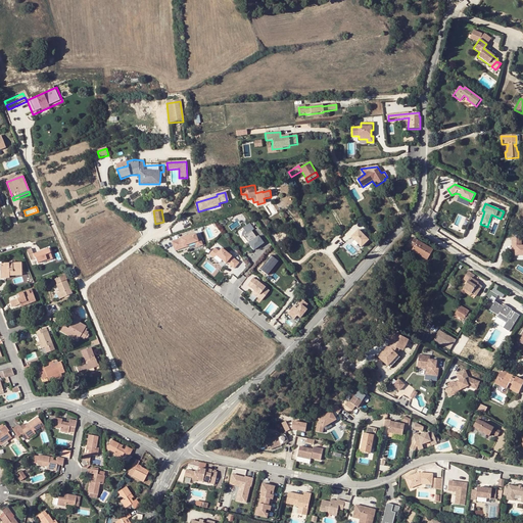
[(249,225),(242,230),(246,235),(251,231),(253,230),(249,225)]
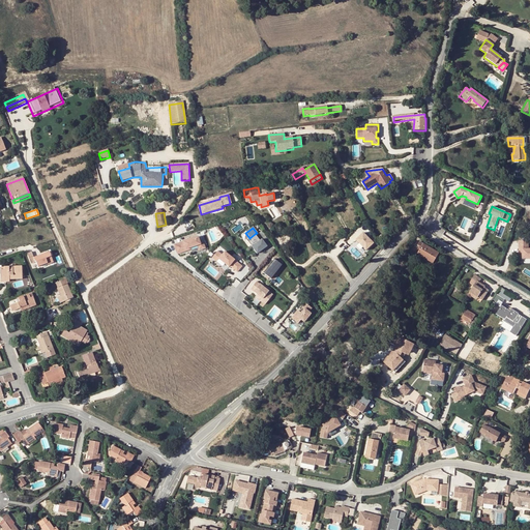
[(374,243),(362,233),(355,240),(366,251),(374,243)]
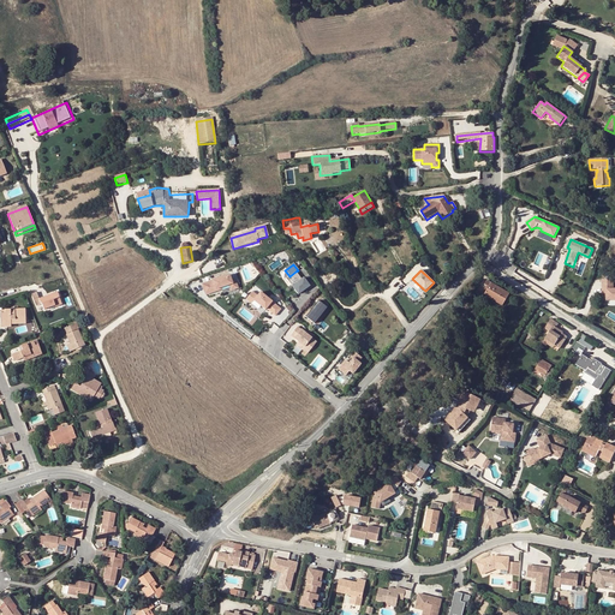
[(302,279),(296,272),(290,276),(286,279),(298,294),(310,286),(304,278),(302,279)]
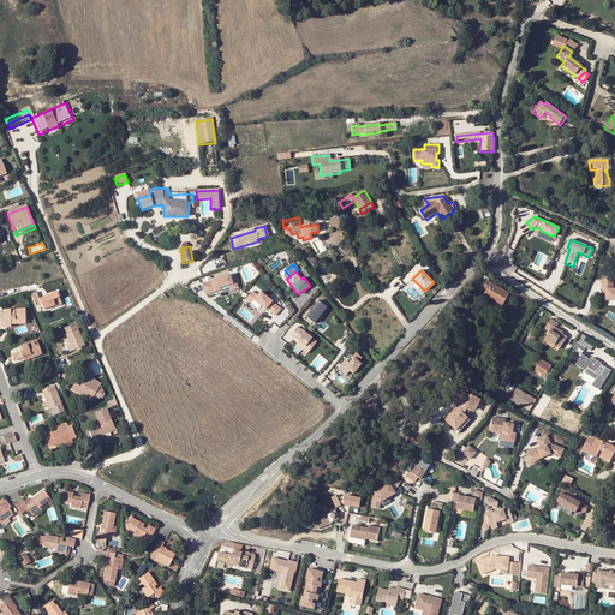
[(202,285),(206,294),(216,291),(215,290),(221,287),(230,285),(231,291),(238,288),(236,280),(232,281),(230,275),(202,285)]
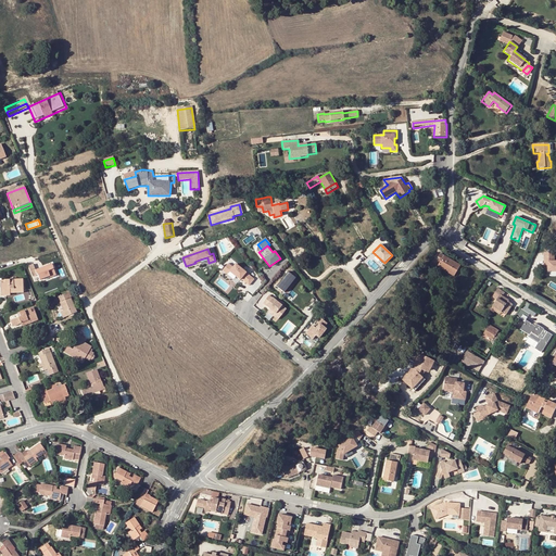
[(544,253),(544,262),(547,262),(548,265),(548,272),(555,270),(555,261),(554,262),(554,253),(544,253)]
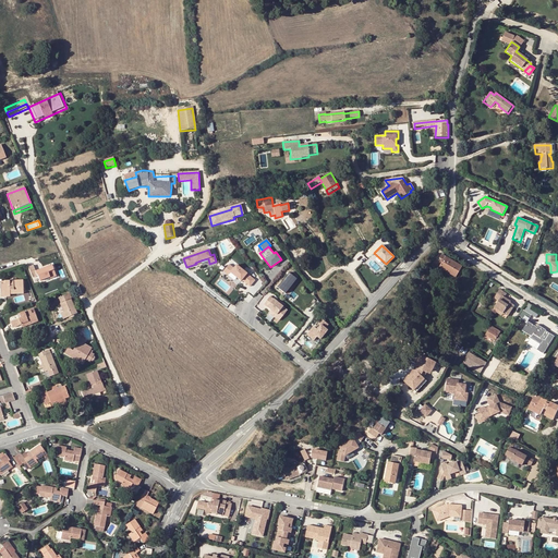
[(439,259),(440,261),(444,262),(443,265),(441,264),(439,267),(456,278),(462,267),(441,255),(439,259)]
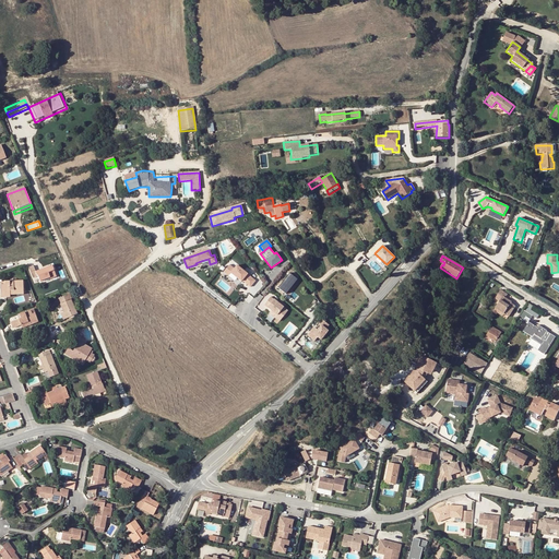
[(229,264),(224,272),(228,276),(230,273),(241,282),(242,281),(250,287),(256,281),(237,265),(234,269),(229,264)]
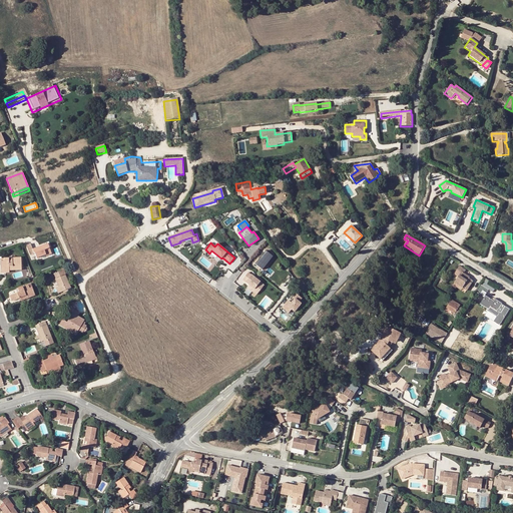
[(46,257),(51,254),(48,248),(50,247),(48,243),(32,249),(30,244),(26,245),(29,255),(34,253),(36,258),(39,257),(39,258),(45,255),(46,257)]
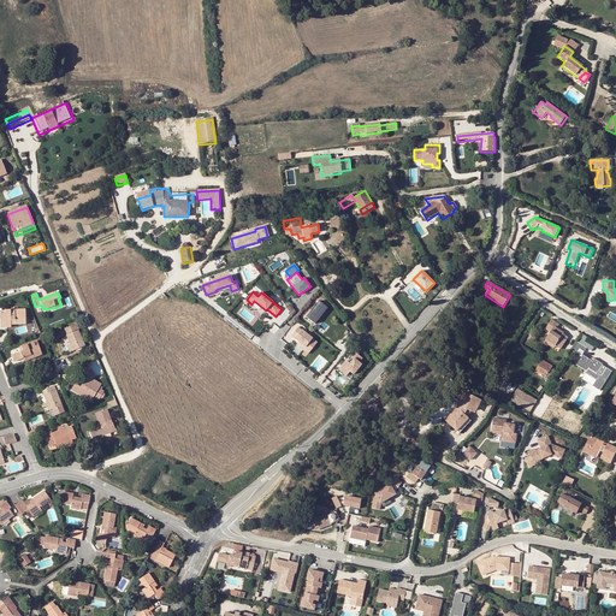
[(325,308),(318,302),(306,319),(312,324),(325,308)]
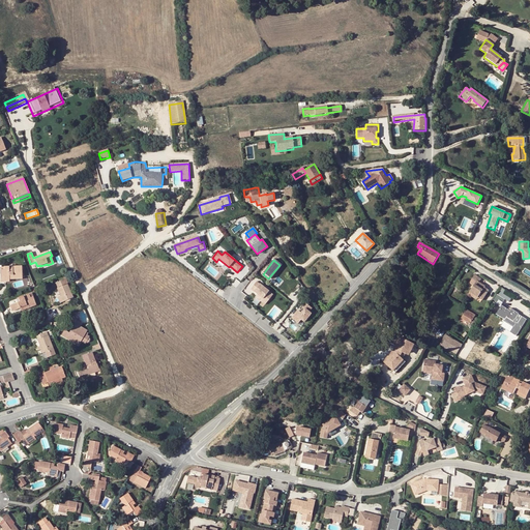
[(270,281),(282,266),(280,265),(268,278),(270,281)]
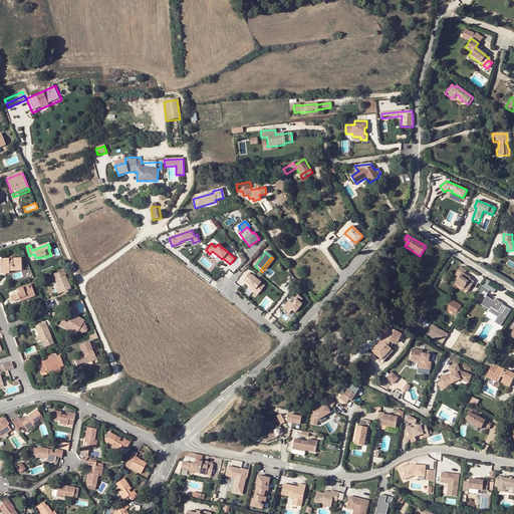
[(21,271),(20,258),(3,259),(3,262),(0,261),(0,273),(8,274),(8,271),(21,271)]
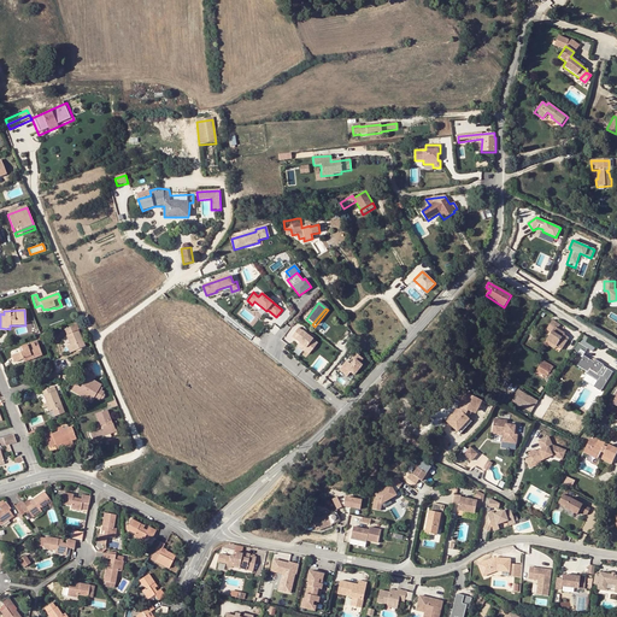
[(551,333),(546,341),(556,347),(560,350),(569,339),(564,335),(564,334),(557,330),(559,325),(552,321),(546,330),(551,333)]
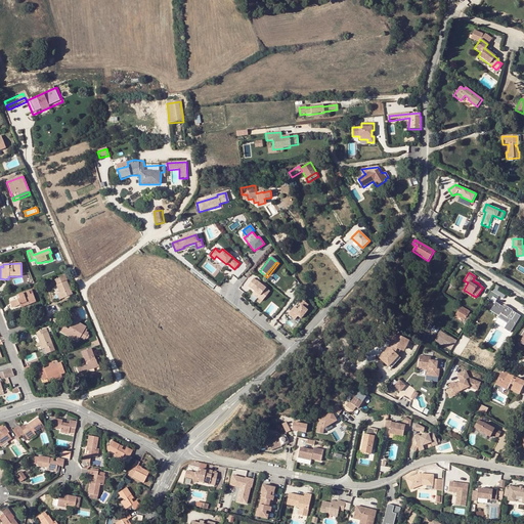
[(67,280),(64,276),(55,279),(55,281),(57,285),(55,285),(58,293),(56,294),(58,300),(72,295),(66,281),(67,280)]
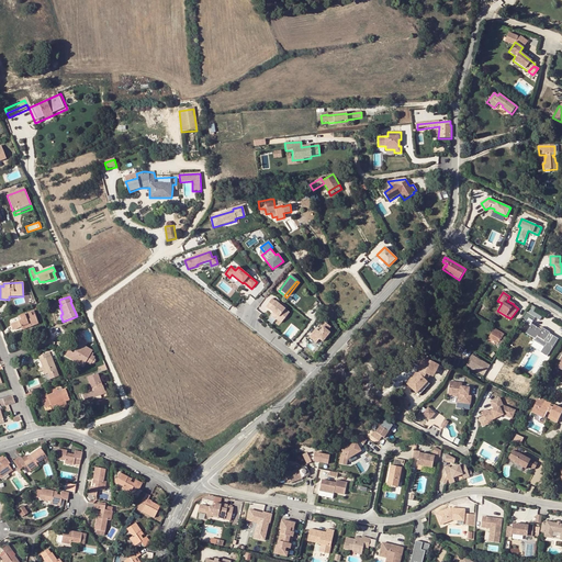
[(266,306),(269,310),(285,317),(290,313),(272,299),(266,306)]
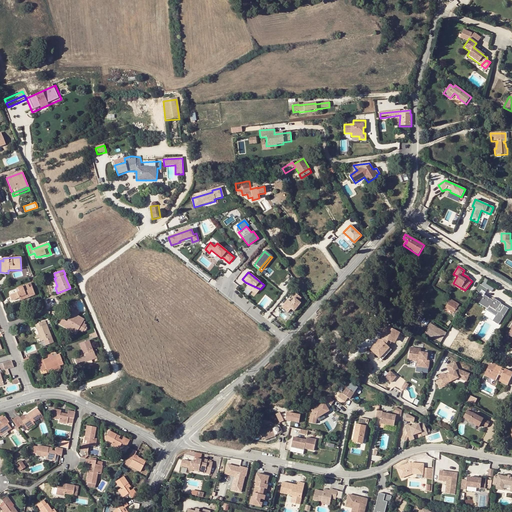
[(481,296),(483,297),(484,295),(487,290),(491,292),(493,289),(486,284),(488,281),(484,279),(481,285),(479,284),(475,292),(479,294),(480,293),(482,295),(481,296)]
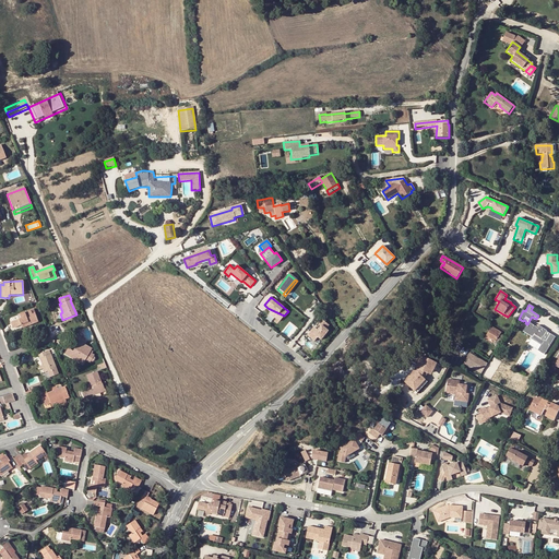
[(284,316),(268,308),(271,310),(270,312),(269,313),(280,321),(284,316)]
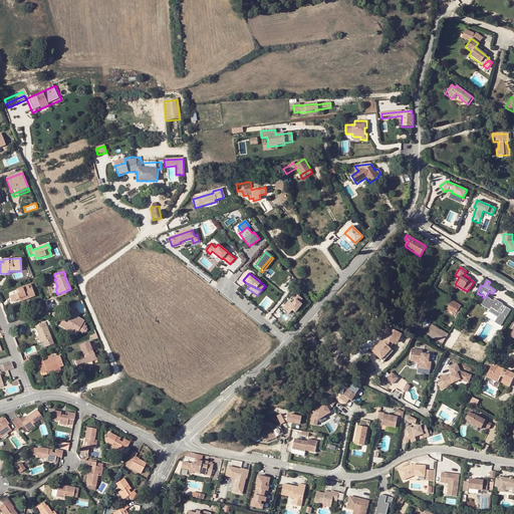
[(19,302),(34,296),(30,284),(17,289),(18,292),(9,296),(11,301),(18,299),(19,302)]
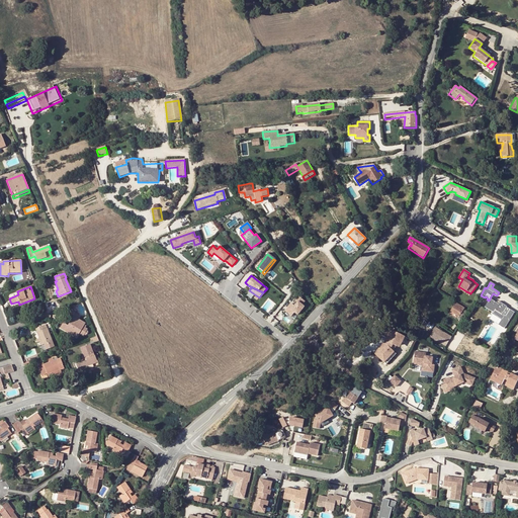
[(298,294),(293,300),(296,304),(294,307),(290,305),(284,312),(291,317),(293,314),(296,316),(304,308),(300,306),(304,303),(301,299),(303,298),(298,294)]
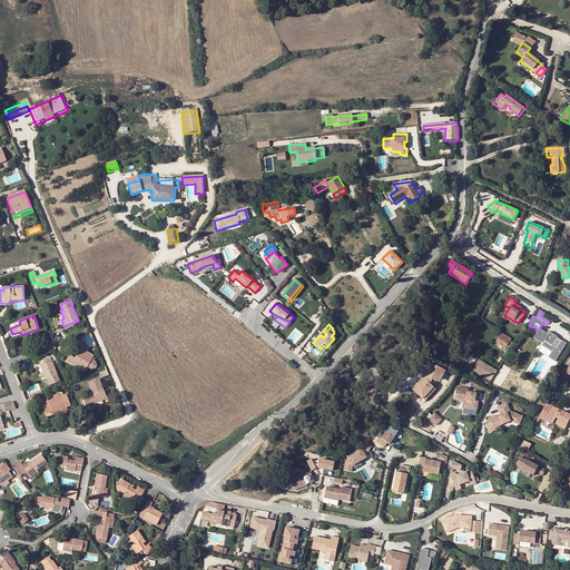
[(539,328),(538,331),(533,338),(541,343),(543,342),(554,349),(551,352),(548,357),(554,362),(566,344),(557,338),(558,337),(550,332),(548,334),(539,328)]
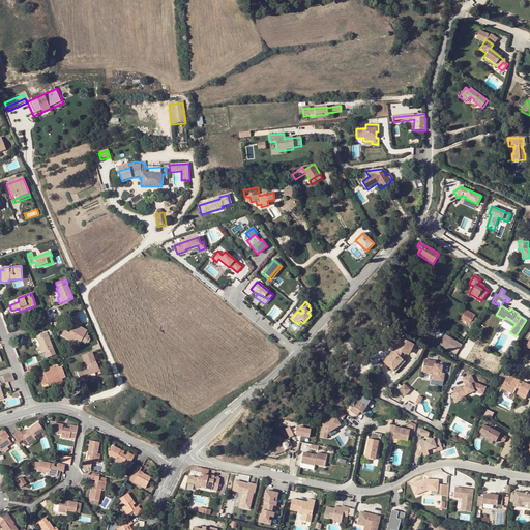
[(470,324),(474,318),(475,316),(466,311),(461,318),(470,324)]
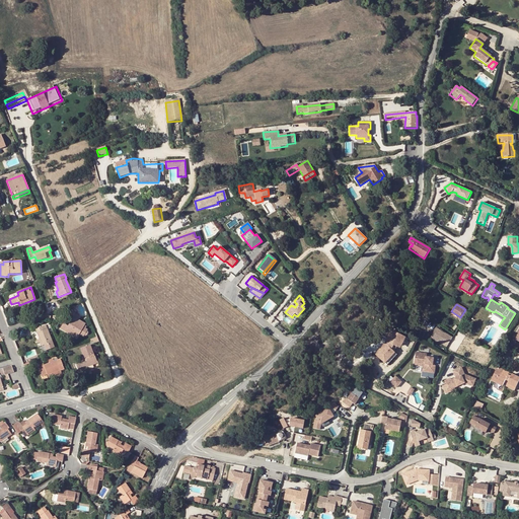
[(75,313),(71,311),(67,318),(70,320),(66,329),(77,337),(84,323),(77,319),(79,316),(74,314),(75,313)]
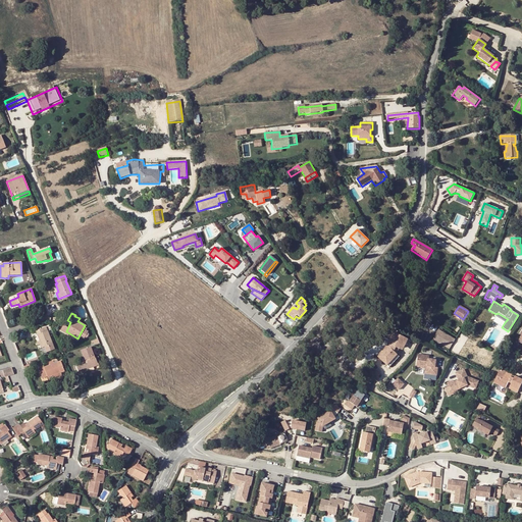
[(452,316),(461,322),(463,319),(454,313),(452,316)]
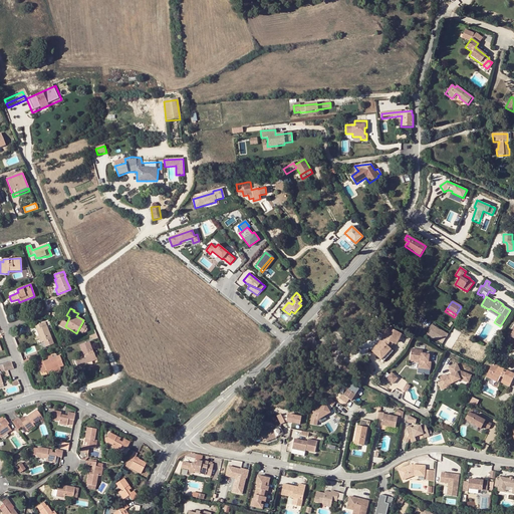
[(456,314),(454,317),(457,319),(463,310),(460,308),(456,314)]
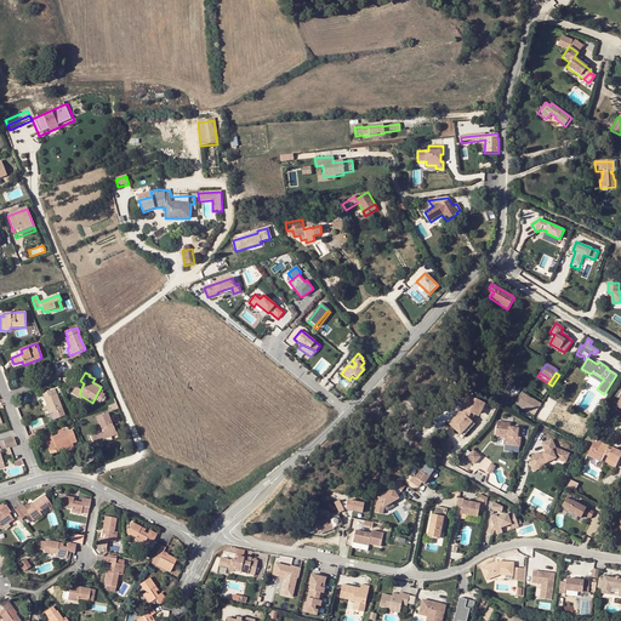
[(592,372),(590,374),(588,377),(590,379),(590,377),(600,383),(604,380),(592,372)]
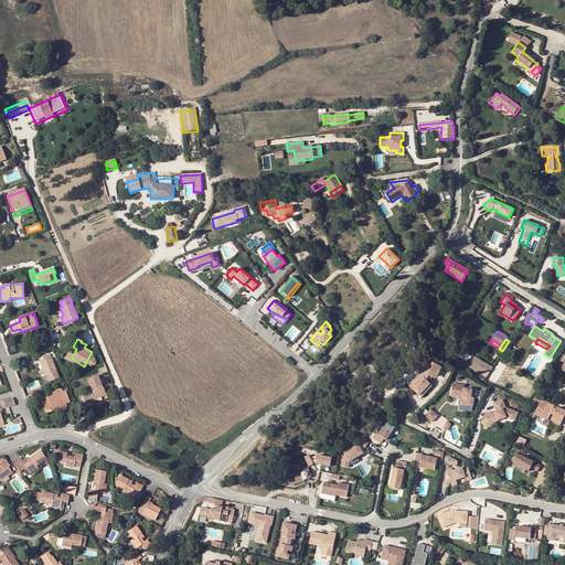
[(38,359),(42,370),(45,376),(56,372),(49,354),(38,359)]
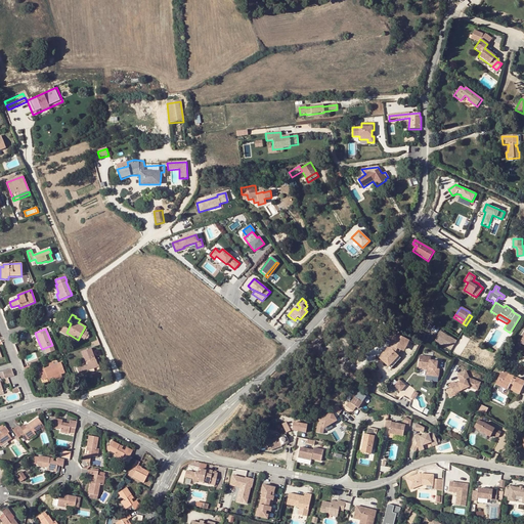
[(456,341),(440,331),(435,340),(451,349),(456,341)]
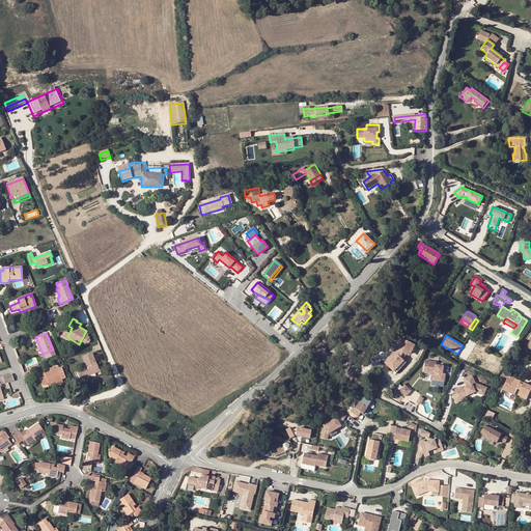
[(388,358),(384,363),(394,371),(403,361),(403,360),(407,354),(411,356),(416,346),(400,338),(397,346),(394,352),(392,355),(391,356),(393,358),(391,361),(388,358)]
